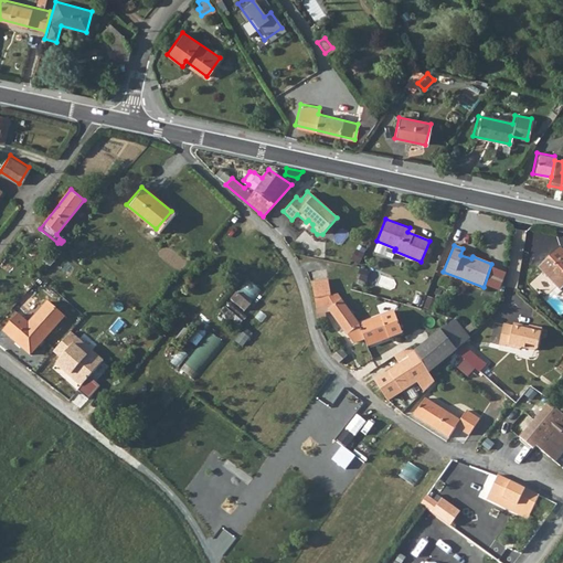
[(559,287),(562,283),(562,248),(560,245),(539,265),(559,287)]
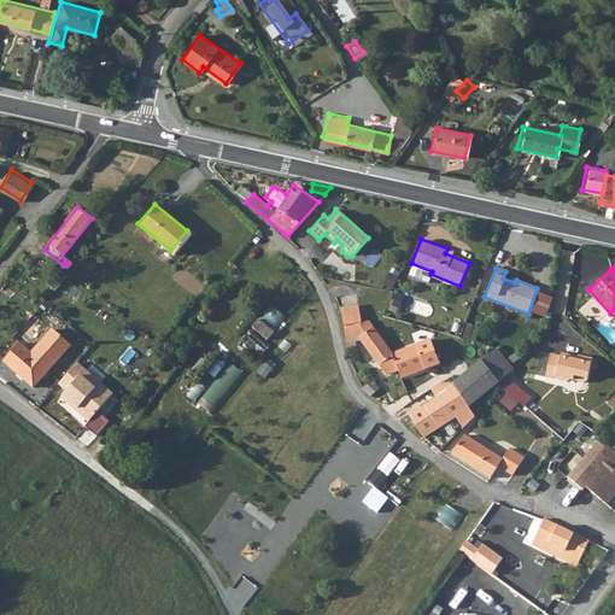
[(339,305),(341,314),(346,350),(356,349),(355,341),(359,338),(387,373),(398,369),(392,351),(368,321),(362,321),(358,303),(339,305)]
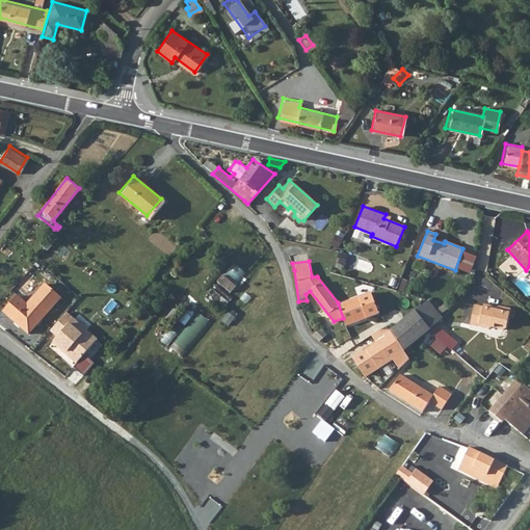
[(234,284),(221,273),(215,280),(229,291),(234,284)]
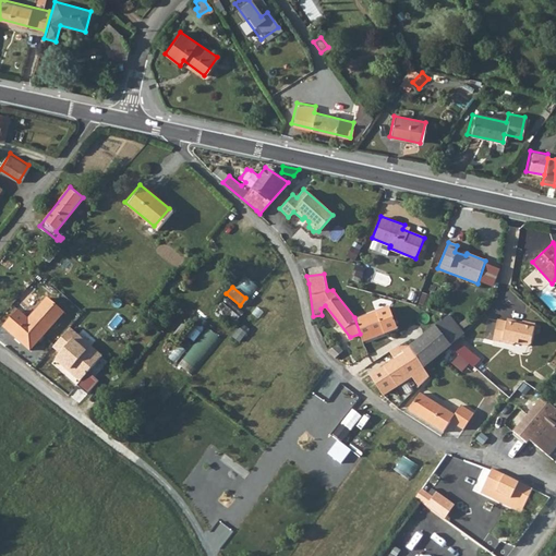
[(231,323),(242,311),(226,297),(215,310),(231,323)]
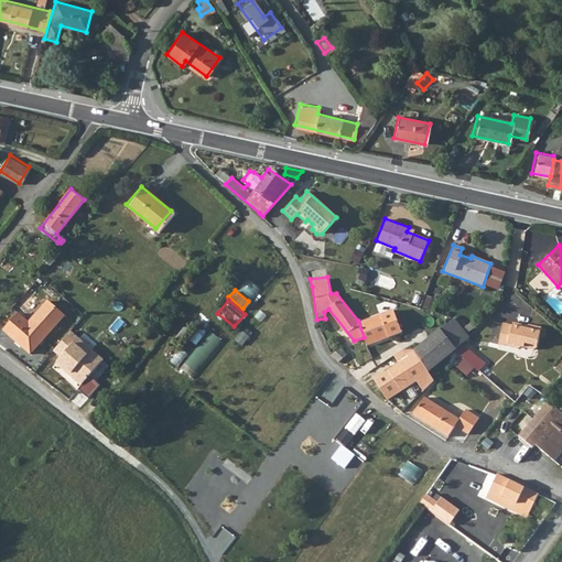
[(28,355),(61,316),(44,301),(25,323),(15,314),(0,331),(28,355)]
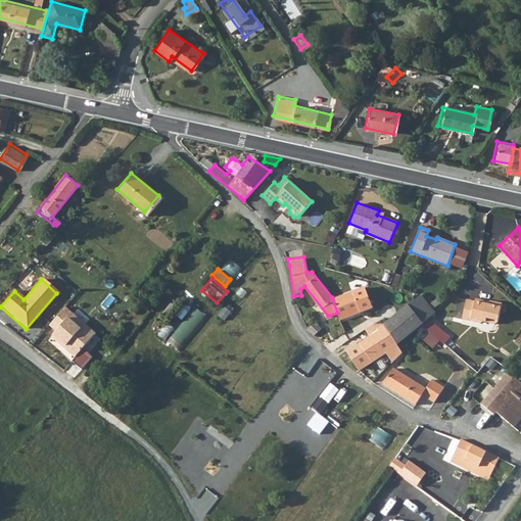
[(332,297),(337,313),(340,320),(373,306),(364,285),(332,297)]
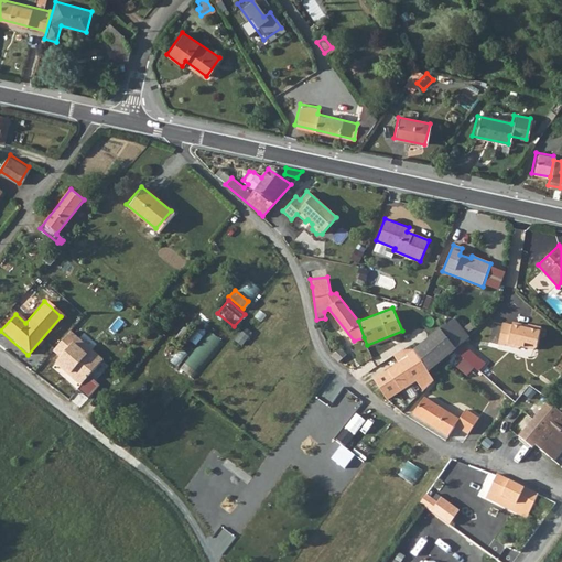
[(453,315),(439,328),(455,348),(469,335),(453,315)]
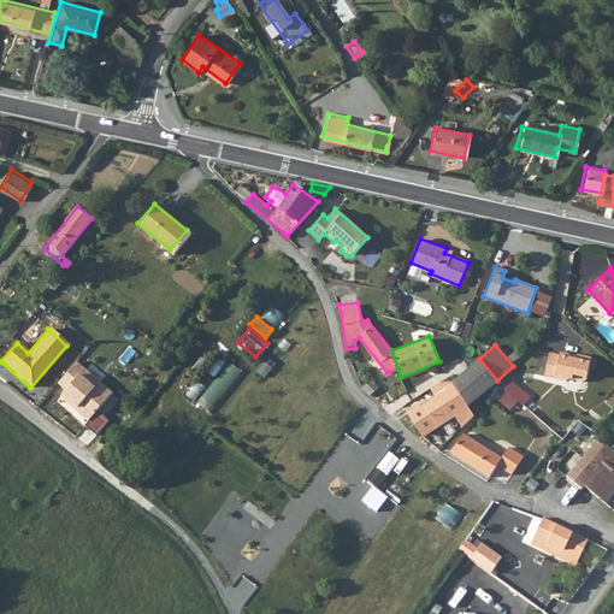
[(548,353),(543,376),(562,381),(567,378),(582,382),(585,378),(589,358),(576,354),(574,359),(570,359),(570,355),(559,353),(558,355),(548,353)]
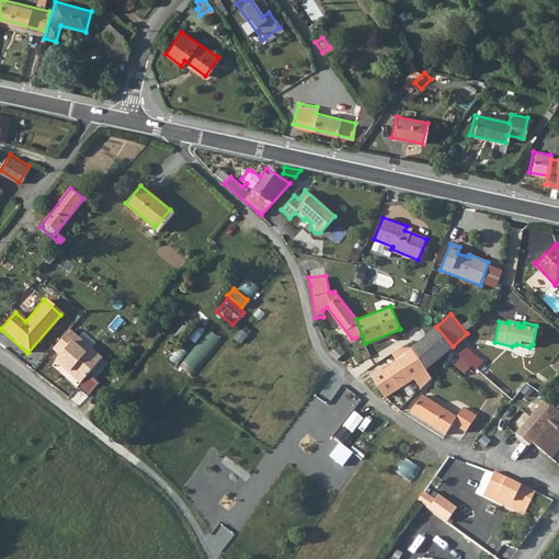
[(78,333),(69,327),(54,346),(61,353),(58,357),(72,367),(71,369),(83,379),(104,354),(91,344),(87,350),(73,339),(78,333)]
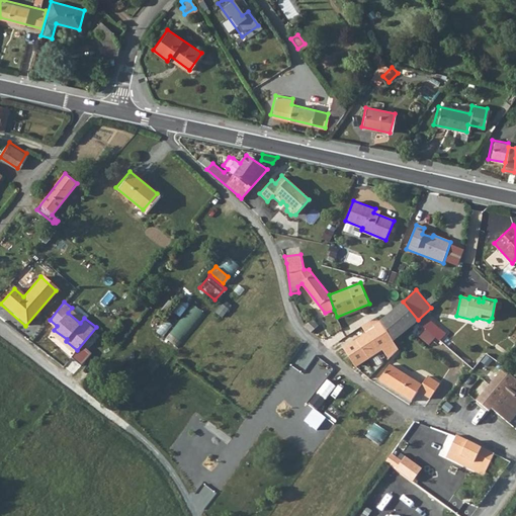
[(418,320),(403,302),(379,320),(393,341),(418,320)]
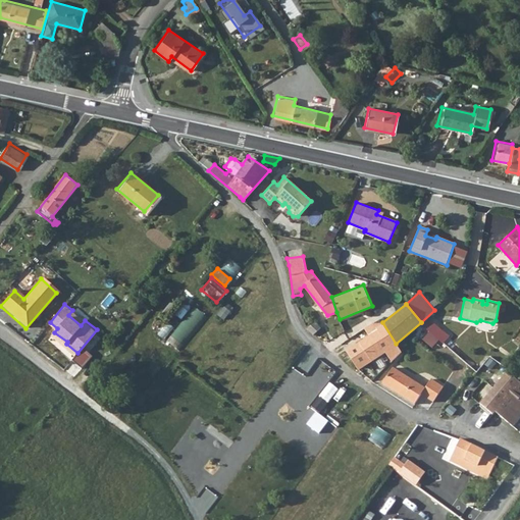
[(194,305),(170,341),(182,349),(206,313),(194,305)]
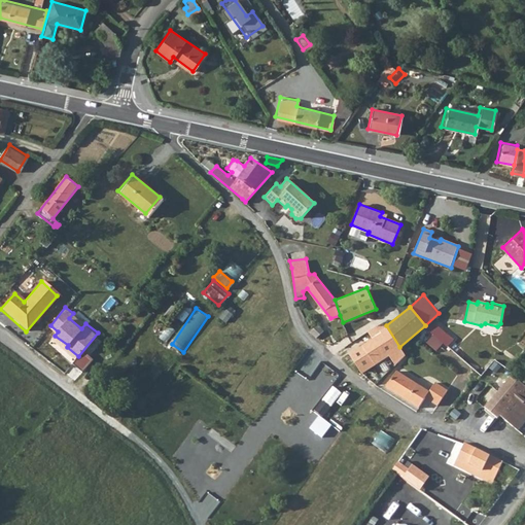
[(308,331),(315,338),(316,339),(325,344),(333,343),(318,325),(308,331)]
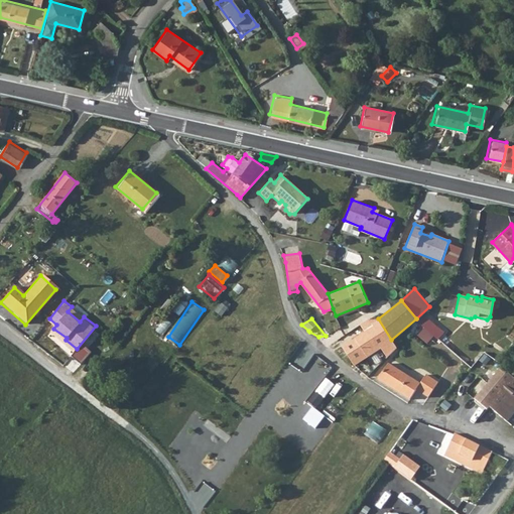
[(386,357),(396,348),(391,340),(378,318),(371,323),(373,326),(342,348),(353,364),(379,345),(386,357)]
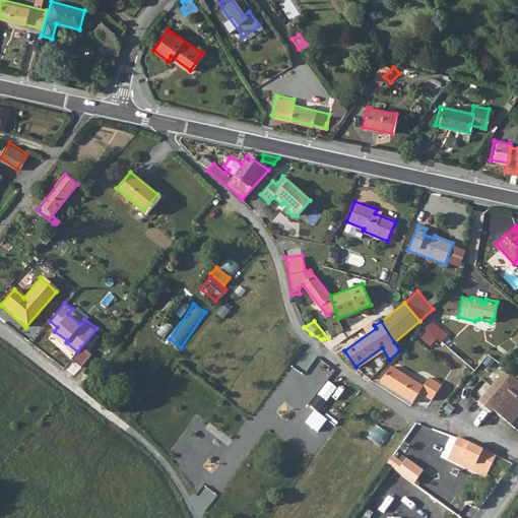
[(393,387),(418,405),(429,389),(390,366),(380,381),(393,387)]
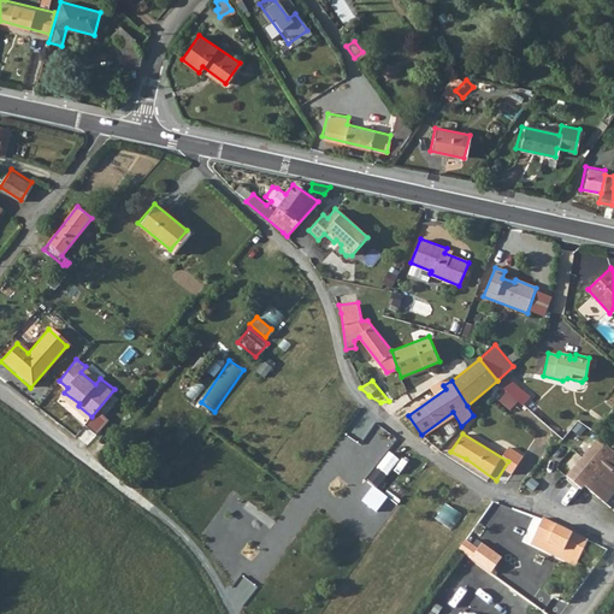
[(613,449),(598,437),(567,476),(580,486),(584,483),(613,449)]
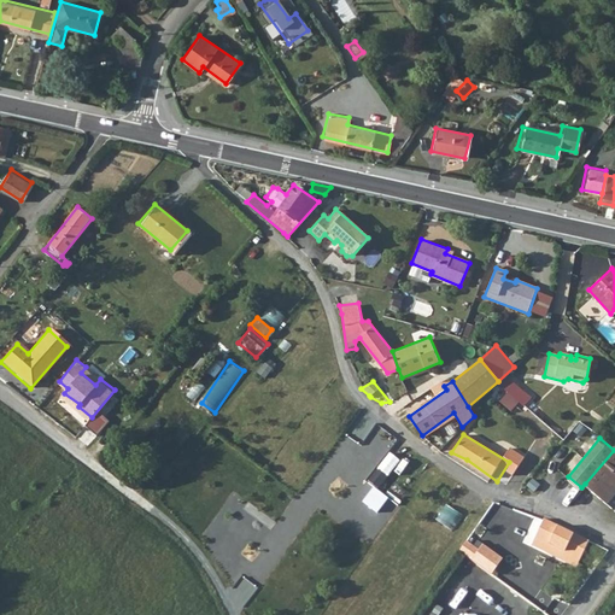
[(373,464),(390,479),(405,461),(388,446),(373,464)]
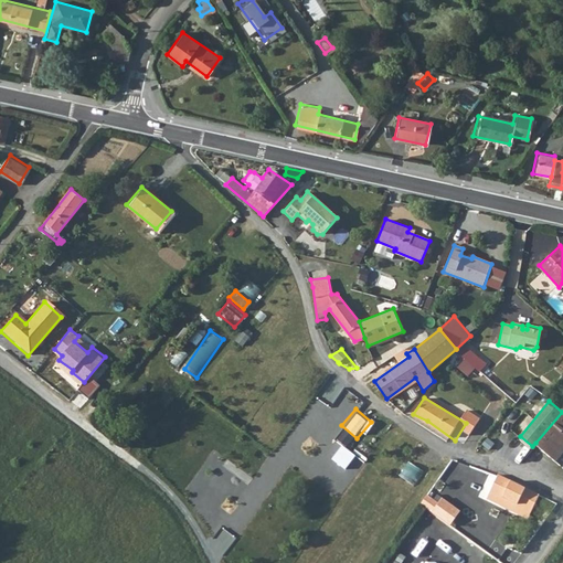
[(535,443),(554,459),(562,449),(562,412),(535,443)]
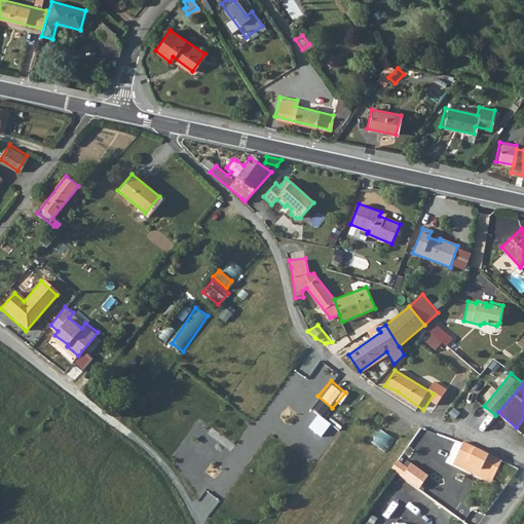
[(463,441),(456,456),(494,475),(501,459),(463,441)]
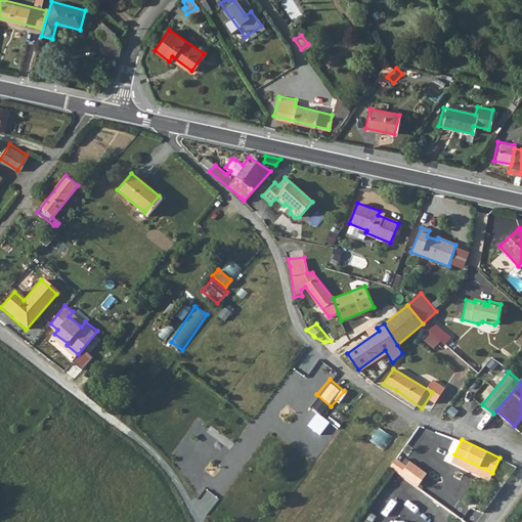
[(454,454),(450,462),(489,480),(492,473),(454,454)]
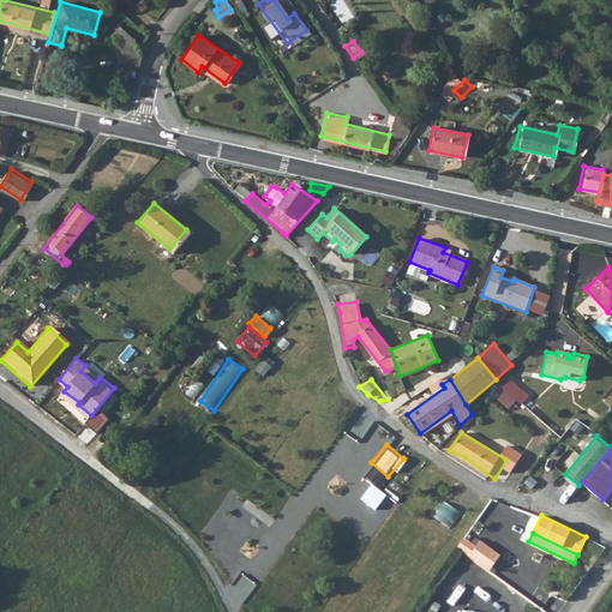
[(552,592),(541,607),(549,611),(557,611),(565,600),(552,592)]
